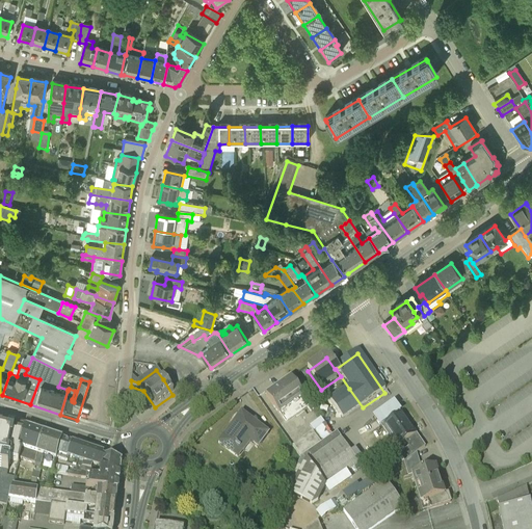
[(284,425),(309,408),(291,382),(266,400),(284,425)]
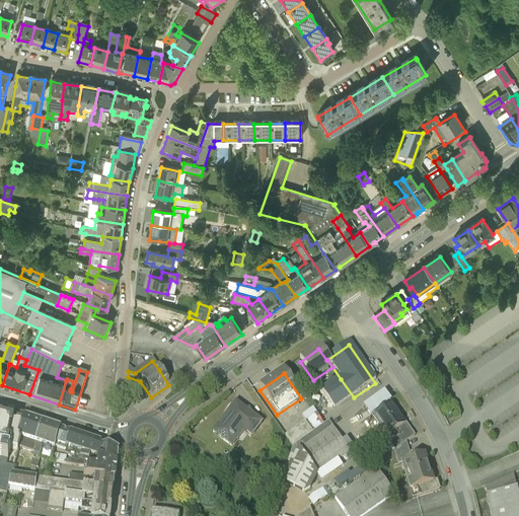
[(334,412),(354,397),(341,379),(320,392),(334,412)]
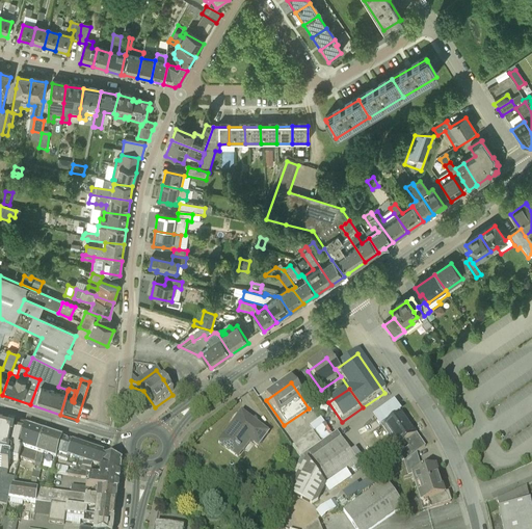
[(242,417),(219,446),(227,451),(231,447),(235,450),(235,451),(237,454),(238,453),(240,454),(249,443),(258,450),(268,437),(242,417)]
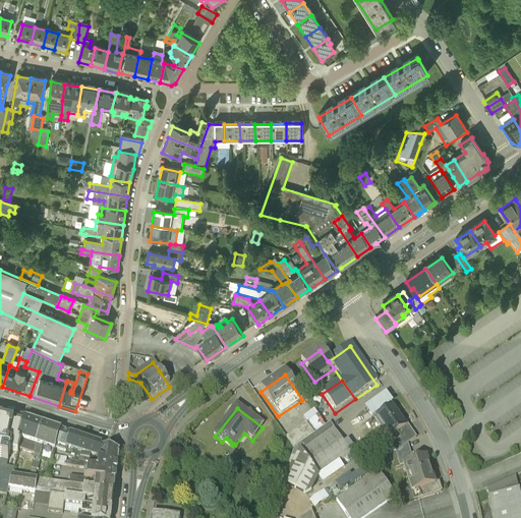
[(392,408),(373,420),(381,429),(383,428),(391,441),(396,437),(405,430),(398,421),(400,420),(392,408)]
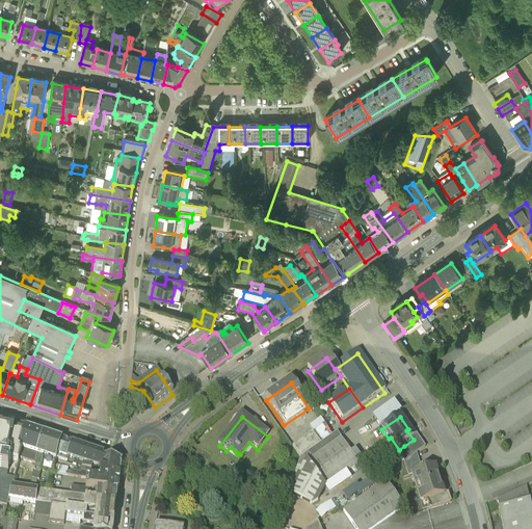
[(313,435),(321,447),(333,440),(323,427),(313,435)]
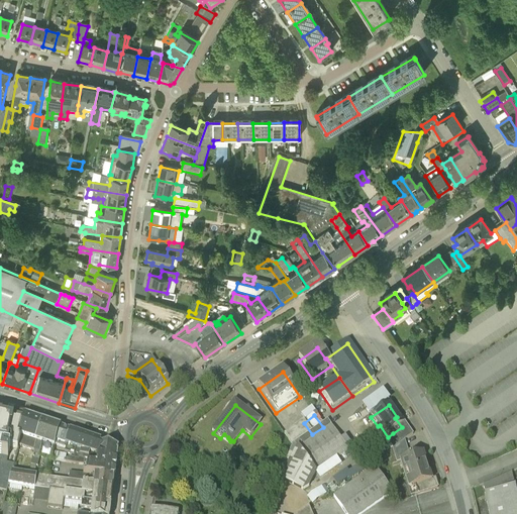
[(0,446),(5,447),(5,450),(1,449),(1,450),(0,449),(0,492),(7,494),(8,494),(12,477),(13,471),(19,449),(20,442),(21,440),(22,435),(20,434),(24,420),(23,420),(21,426),(11,423),(11,421),(10,426),(0,423),(0,446)]
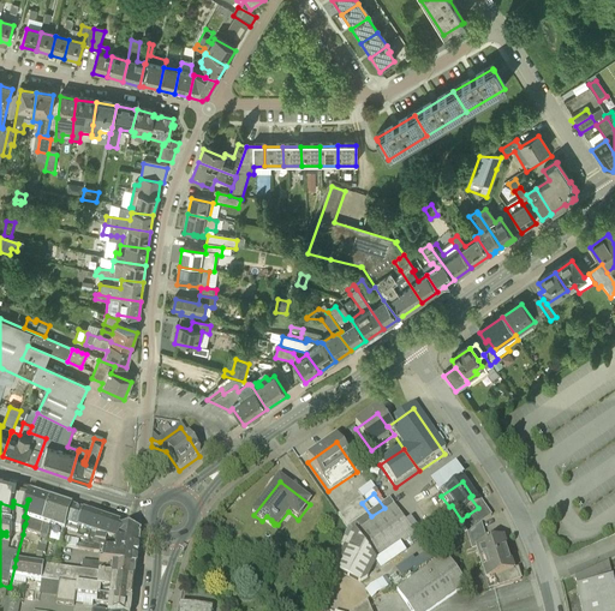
[(24,526),(23,534),(41,540),(43,529),(48,505),(29,499),(24,516),(27,517),(25,523),(24,526)]
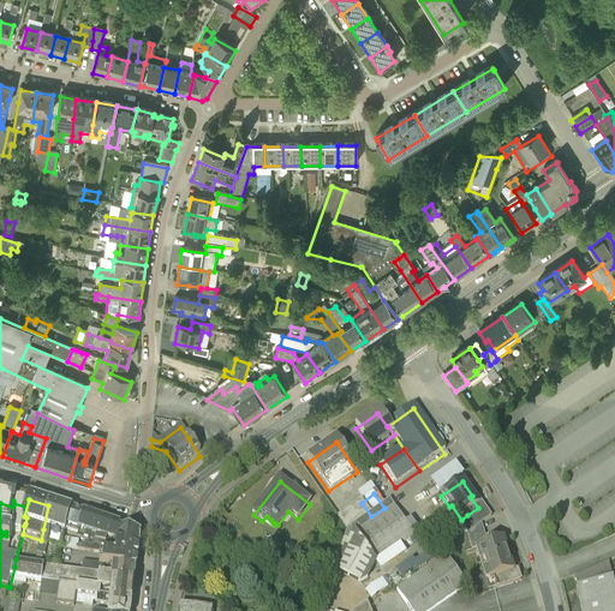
[(350,532),(371,516),(362,503),(338,520),(347,533),(350,532)]
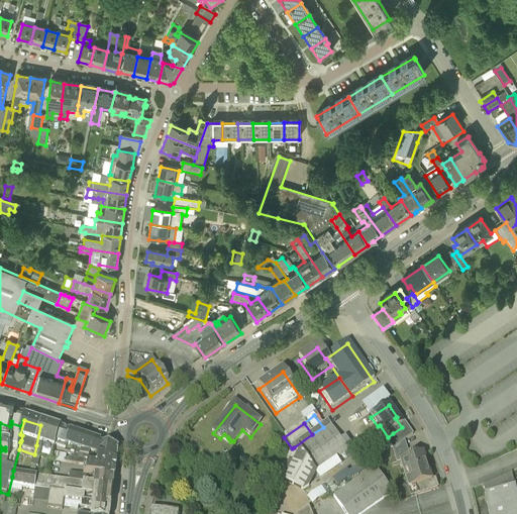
[(294,447),(297,451),(316,478),(347,455),(326,424),(323,427),(312,434),(294,447)]
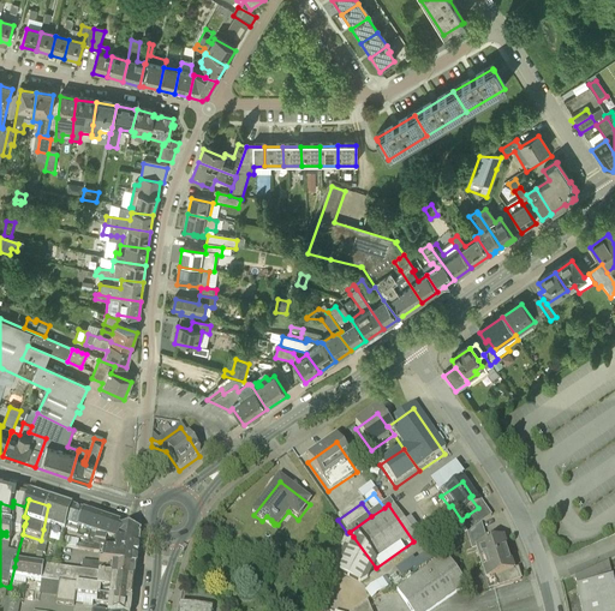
[(58,550),(60,550),(63,541),(65,533),(71,513),(67,511),(48,505),(43,529),(41,540),(37,557),(45,558),(47,547),(58,550)]
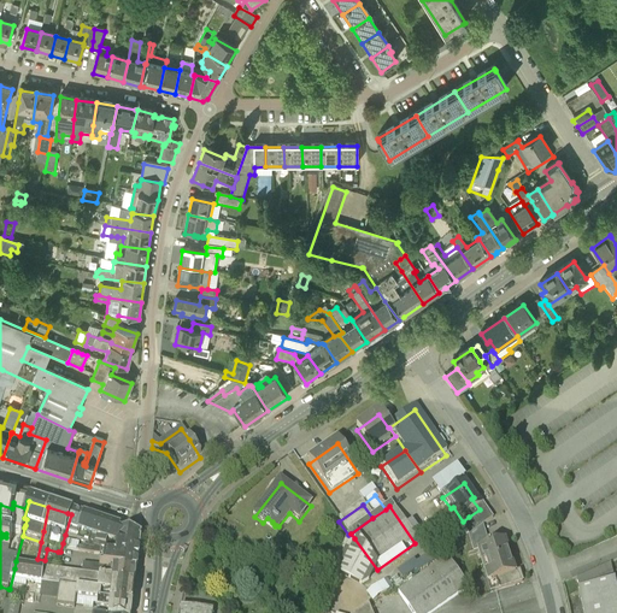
[(462,531),(468,540),(481,530),(492,522),(482,508),(480,510),(469,517),(474,523),(462,531)]
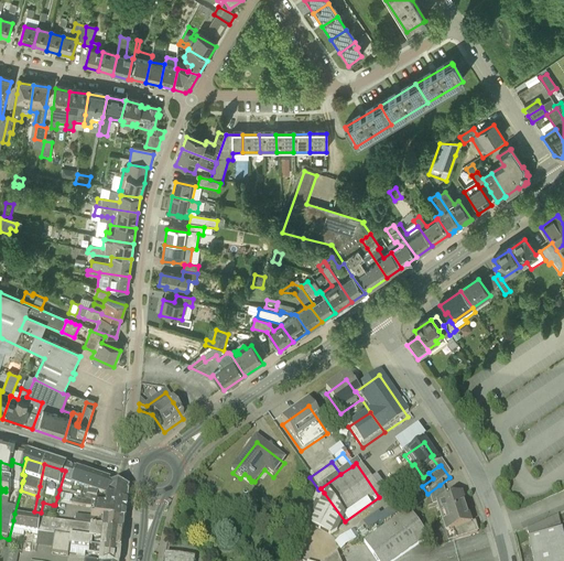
[(76,475),(65,471),(60,489),(71,493),(72,489),(76,475)]
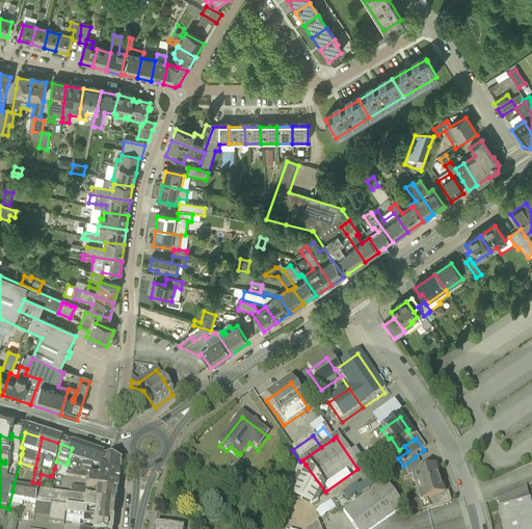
[(79,465),(78,469),(79,469),(80,467),(81,467),(85,452),(72,448),(68,461),(69,461),(67,470),(76,472),(78,465),(79,465)]
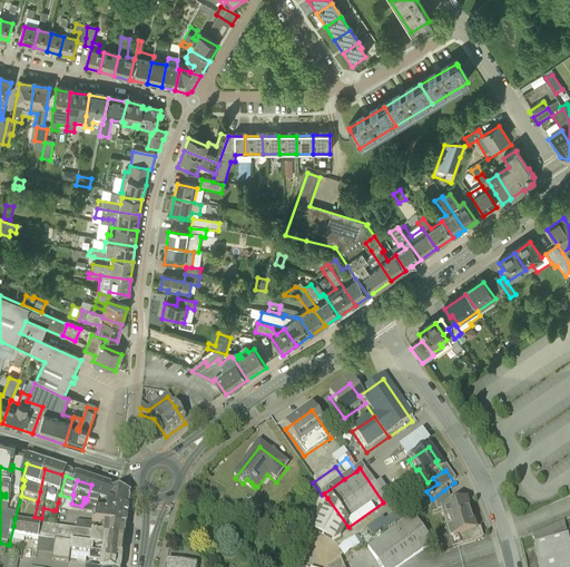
[(107,509),(128,511),(129,498),(128,497),(110,490),(91,485),(87,500),(86,500),(85,502),(84,502),(81,509),(77,508),(76,515),(92,517),(98,518),(99,518),(106,519),(107,509)]
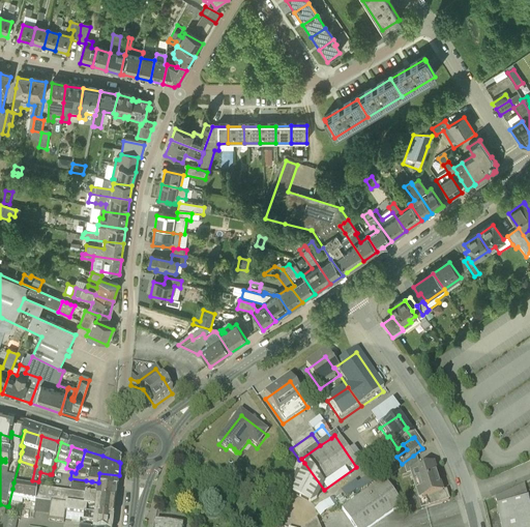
[(413,456),(402,464),(406,478),(409,477),(409,476),(418,473),(413,456)]
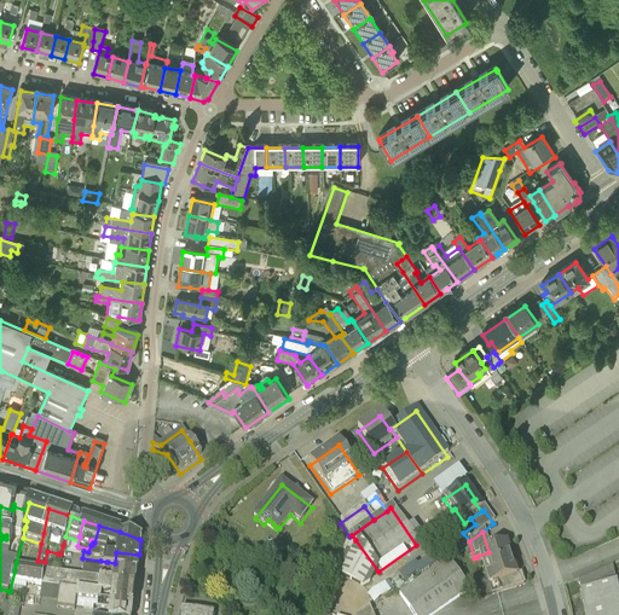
[(379,572),(356,540),(335,579),(362,592),(370,587),(379,572)]
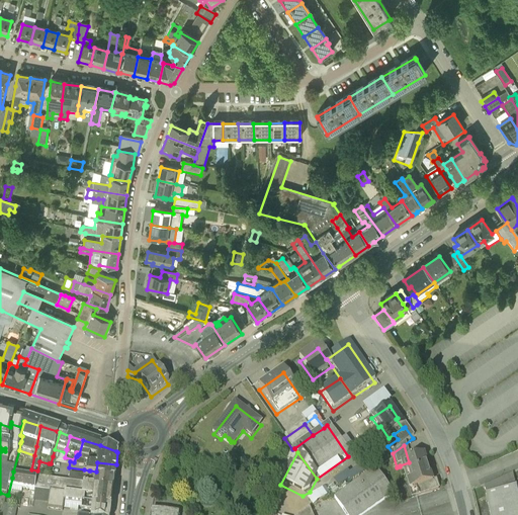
[(59,465),(60,457),(53,456),(51,463),(58,465),(59,465)]
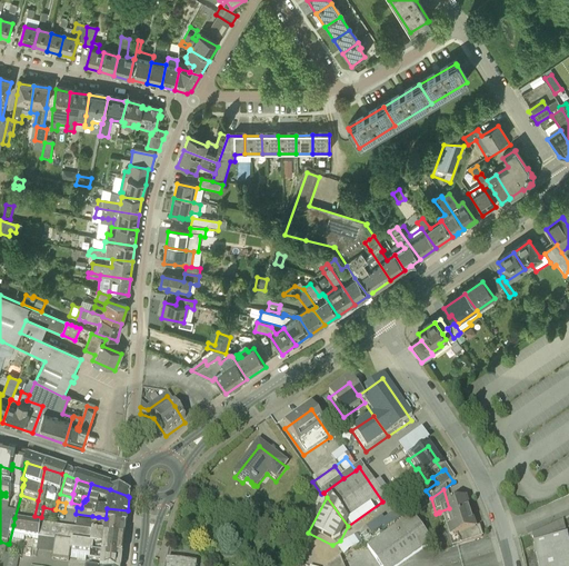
[(449,508),(439,512),(439,513),(446,533),(450,530),(456,549),(481,540),(478,530),(473,532),(465,504),(449,508)]
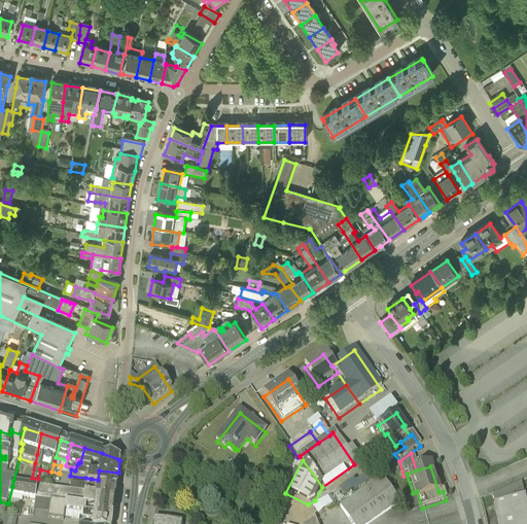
[(116,492),(116,490),(118,473),(99,470),(98,480),(92,479),(91,479),(85,478),(84,486),(71,485),(70,493),(89,496),(90,488),(97,489),(97,490),(116,492)]
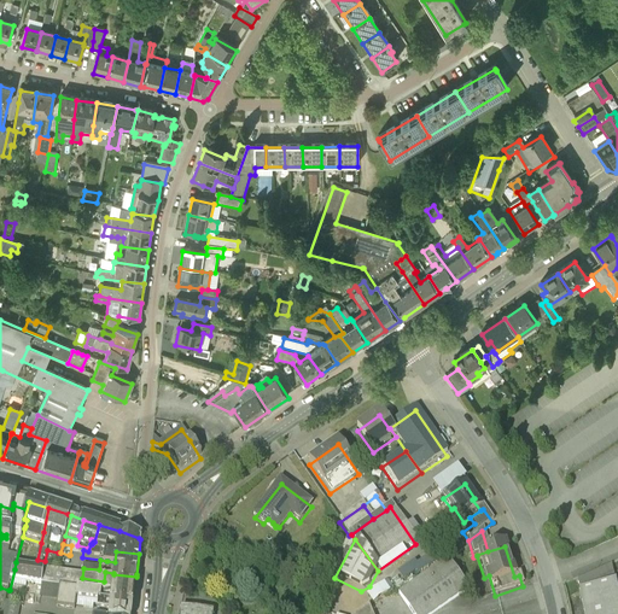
[(402,586),(426,571),(420,561),(396,576),(402,586)]
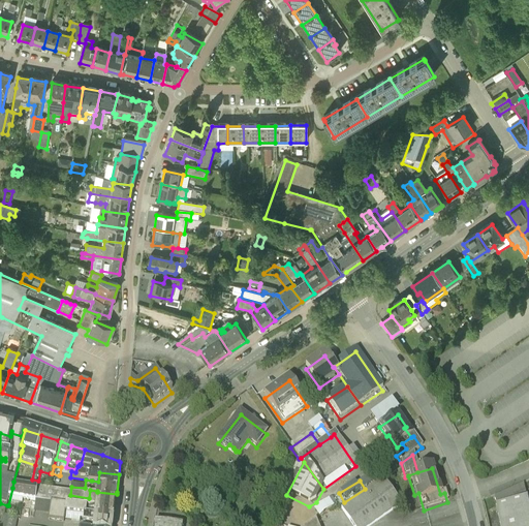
[(383,484),(341,513),(350,525),(377,525),(402,508),(383,484)]
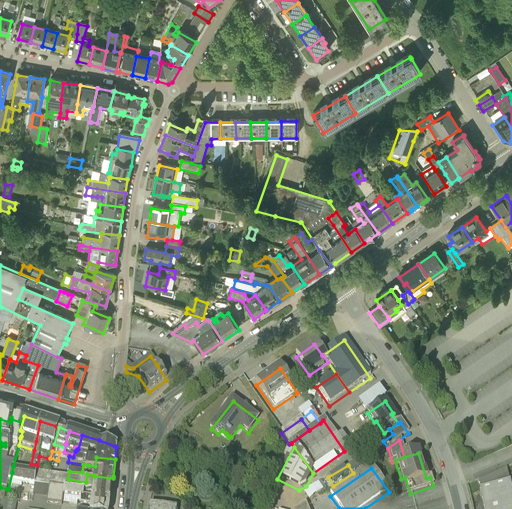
[(505,470),(479,482),(481,490),(508,484),(505,470)]
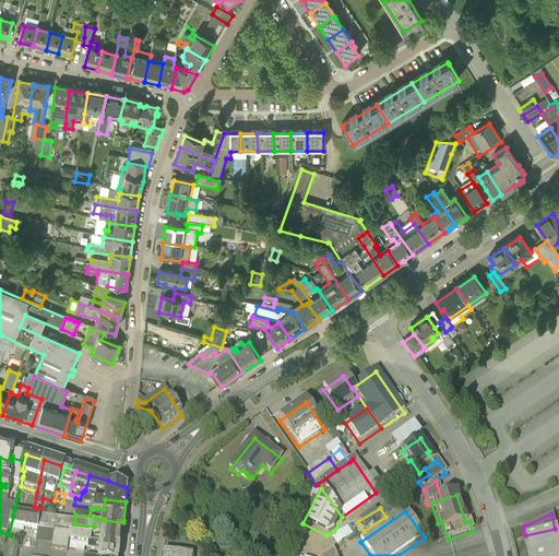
[(23,535),(24,531),(25,517),(13,516),(9,534),(23,535)]
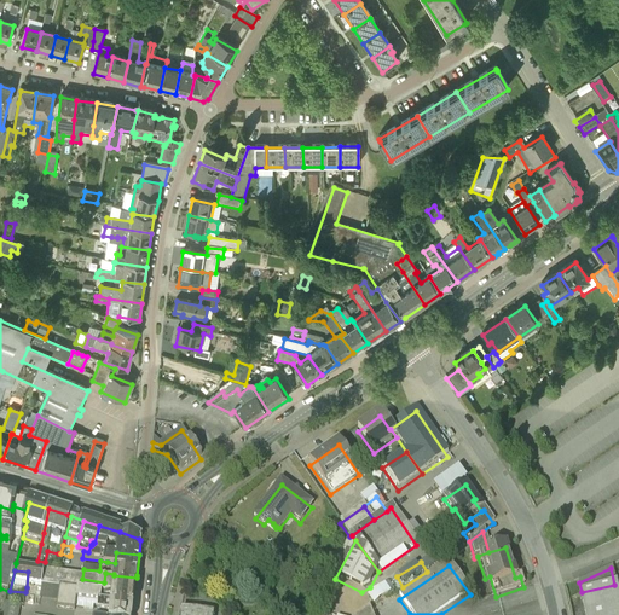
[(27,587),(40,590),(44,574),(35,573),(29,572),(28,572),(27,587)]
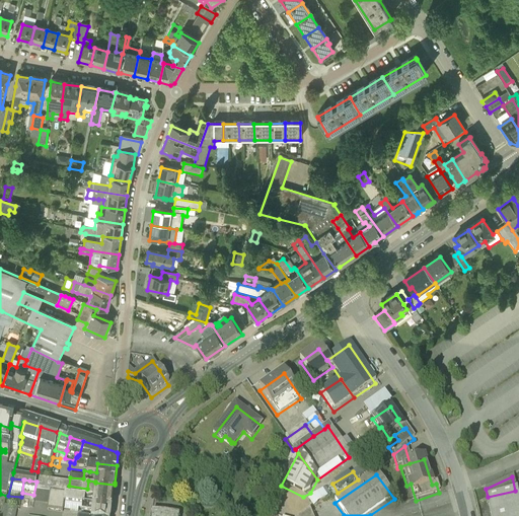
[(93,493),(113,496),(115,485),(95,483),(95,482),(88,481),(87,489),(87,491),(94,492),(93,493)]
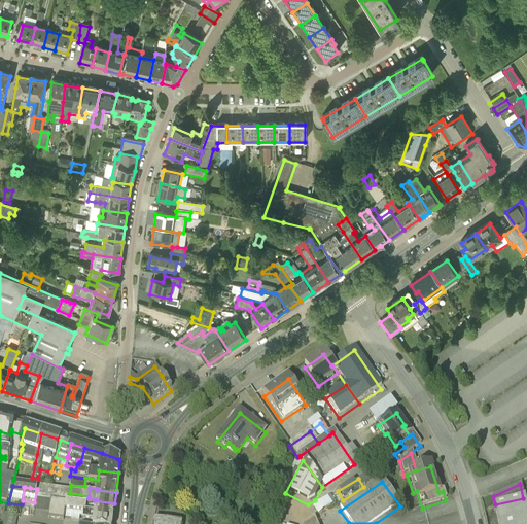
[(94,519),(94,518),(112,520),(114,503),(95,500),(96,499),(89,498),(89,496),(70,493),(37,489),(34,502),(50,504),(47,521),(58,523),(63,523),(64,521),(65,515),(65,514),(66,505),(84,508),(83,517),(94,519)]
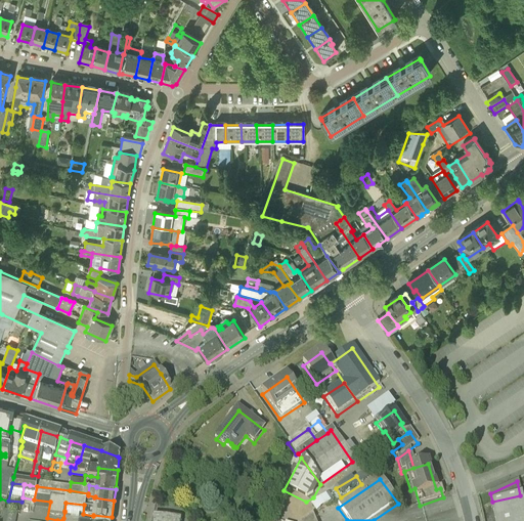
[(314,513),(334,503),(330,494),(310,504),(314,513)]
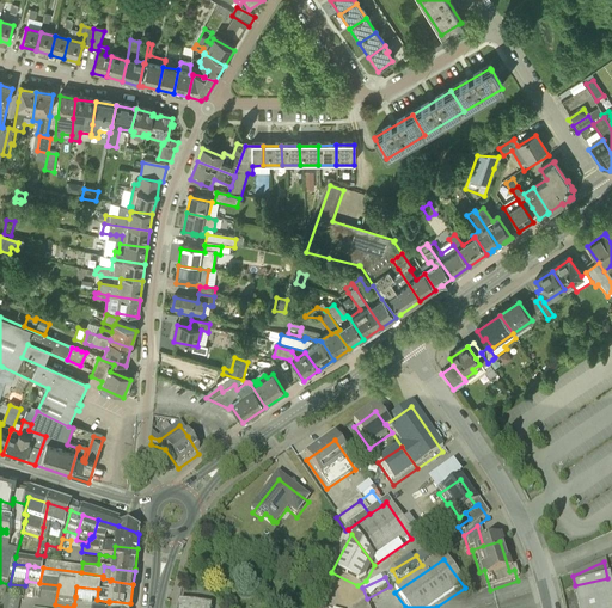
[(573,585),(576,607),(611,607),(611,601),(607,578),(575,585),(573,585)]
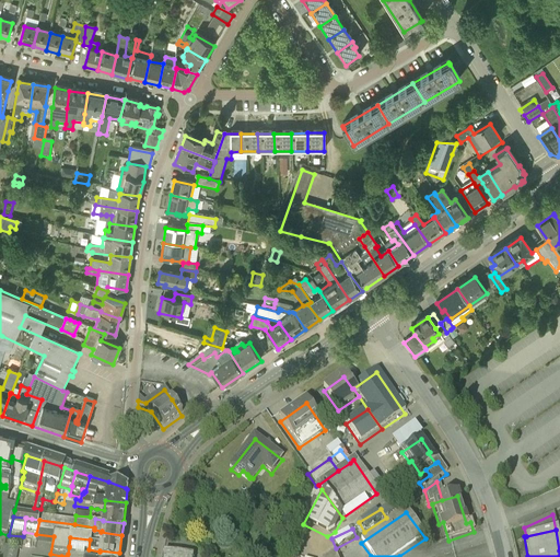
[(43,545),(45,537),(36,535),(35,544),(43,545)]
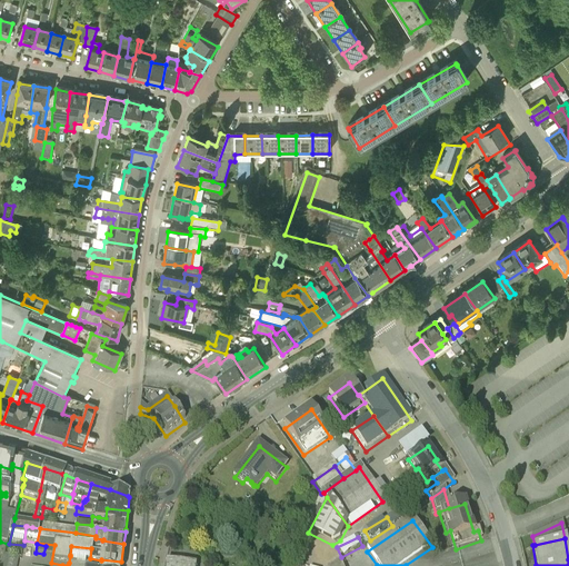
[(70,555),(70,556),(90,558),(91,548),(71,546),(70,555)]
